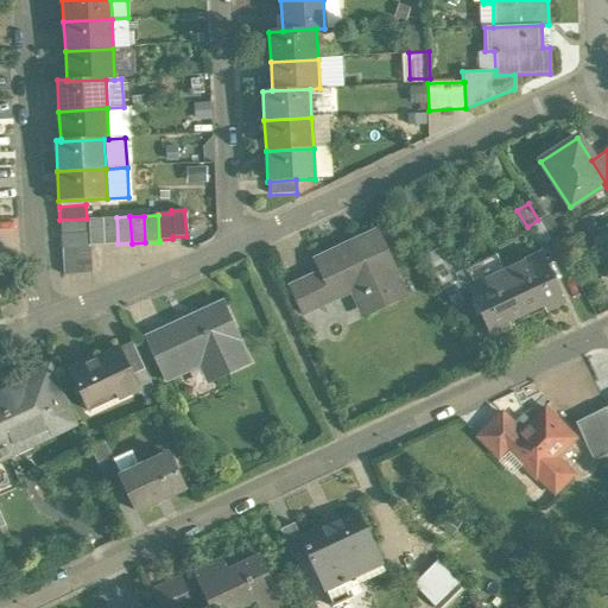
[(118,244),(116,217),(102,219),(103,245),(118,244)]
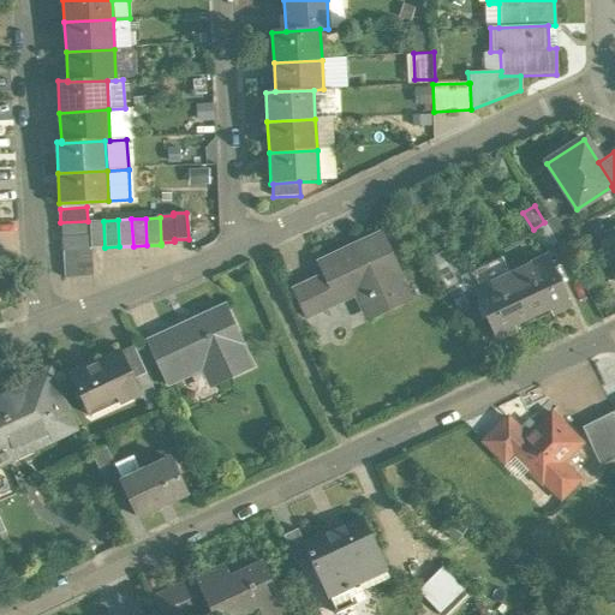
[(88,221),(60,222),(61,237),(88,236),(88,221)]
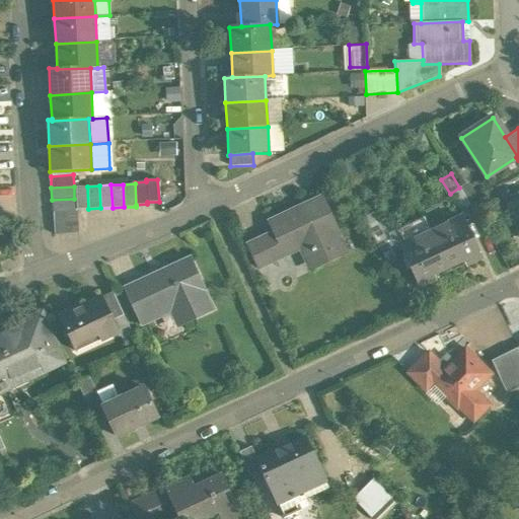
[(87,187),(75,187),(76,210),(88,209),(87,187)]
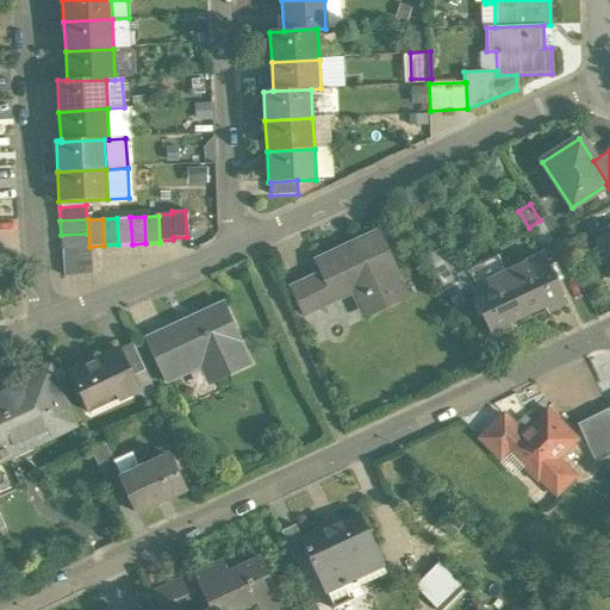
[(540,221),(529,228),(541,249),(553,242),(540,221)]
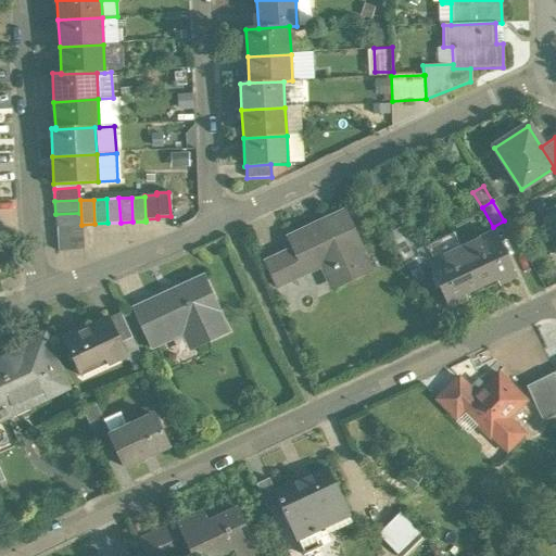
[(343,211),(286,238),(291,249),(264,262),(276,289),(306,275),(304,269),(330,256),(335,265),(330,267),(339,286),(371,272),(343,211)]
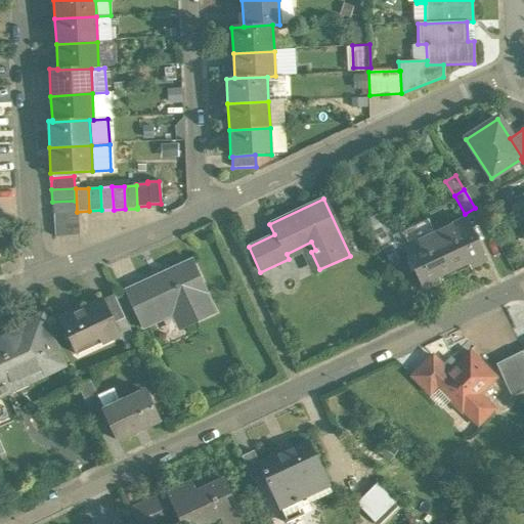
[(75,201),(52,202),(52,214),(64,214),(76,213),(75,201)]
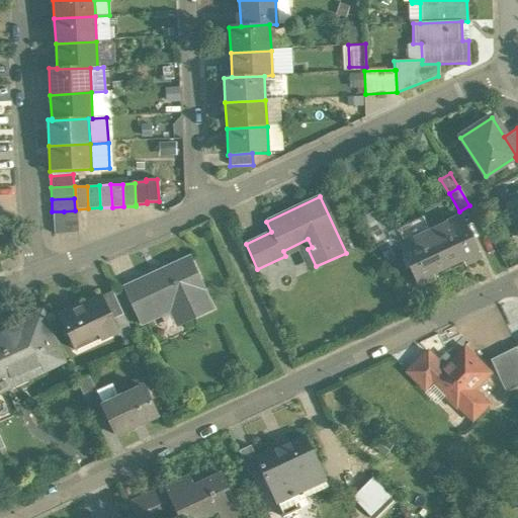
[(75,210),(64,211),(65,234),(77,233),(76,210),(75,210)]
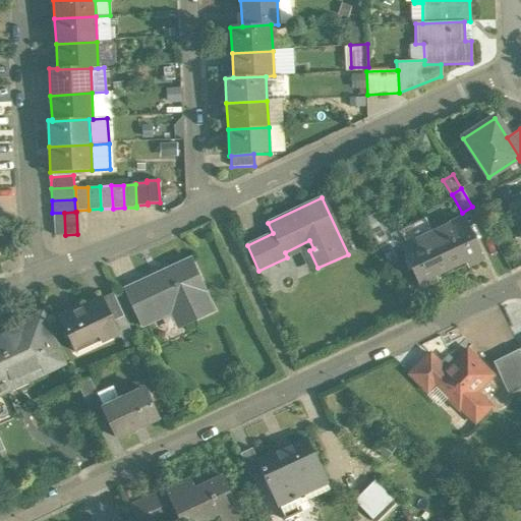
[(64,213),(52,213),(54,235),(65,235),(64,213)]
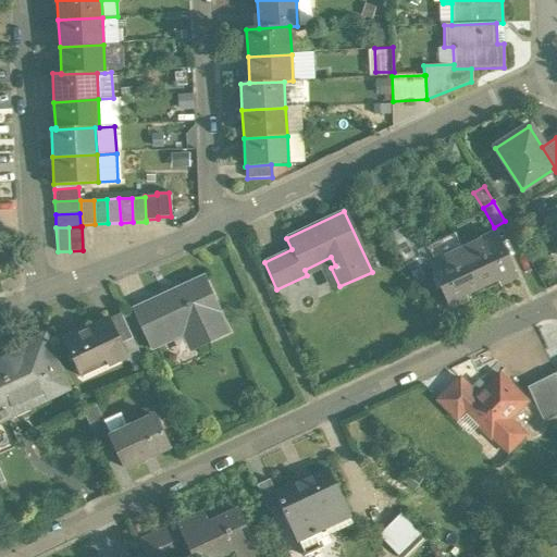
[(418,255),(403,227),(387,236),(403,262),(418,255)]
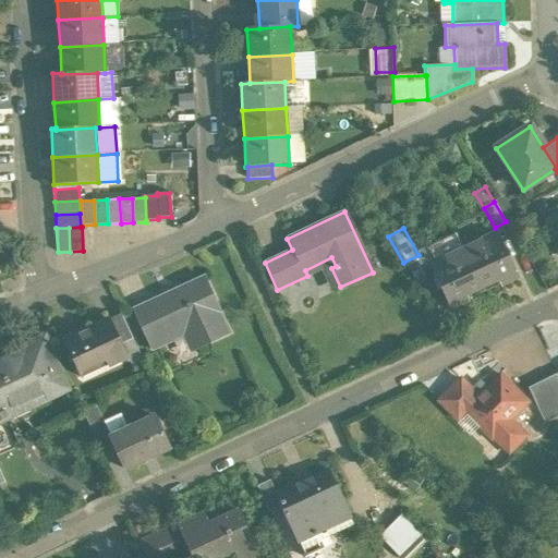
[(463,250),(481,288),(497,280),(499,284),(517,277),(506,254),(501,244),(496,233),(463,250)]
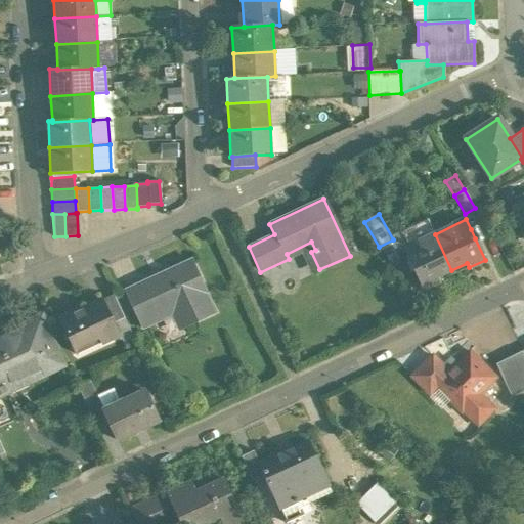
[(427,220),(400,232),(406,247),(435,234),(427,220)]
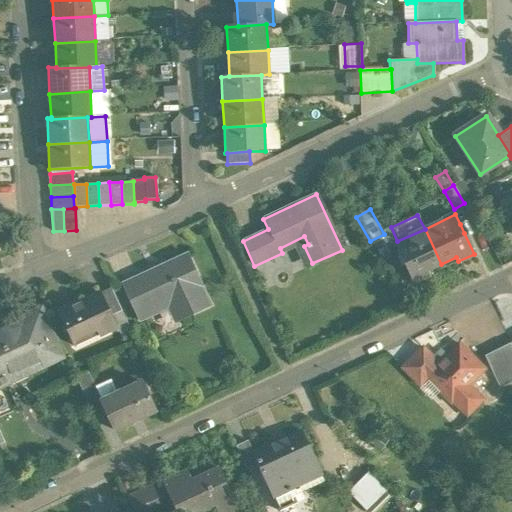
[(468,231),(464,222),(460,224),(464,233),(468,231)]
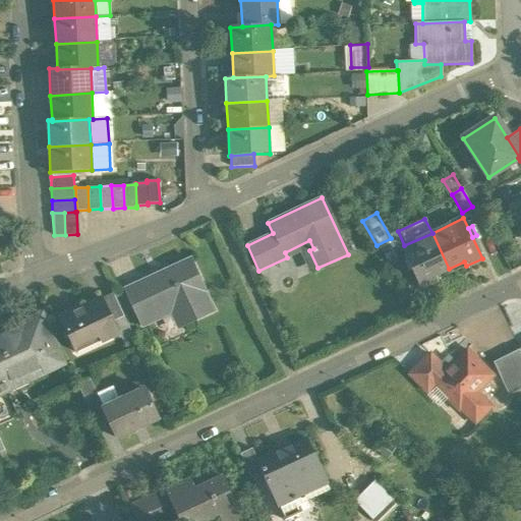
[(404,245),(401,247),(405,257),(409,267),(419,288),(436,280),(433,276),(449,269),(432,233),(404,245)]
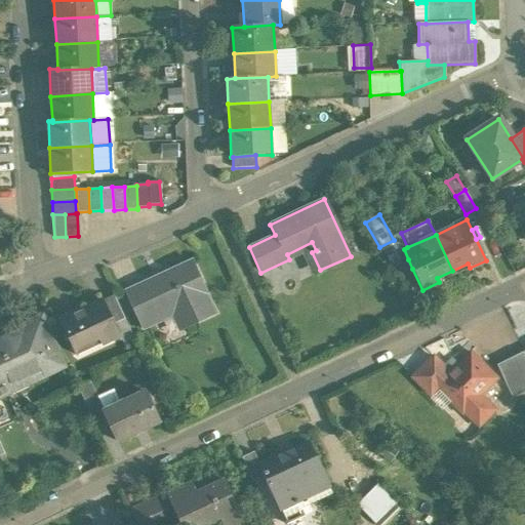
[(191,260),(125,290),(143,329),(179,313),(186,327),(215,315),(191,260)]
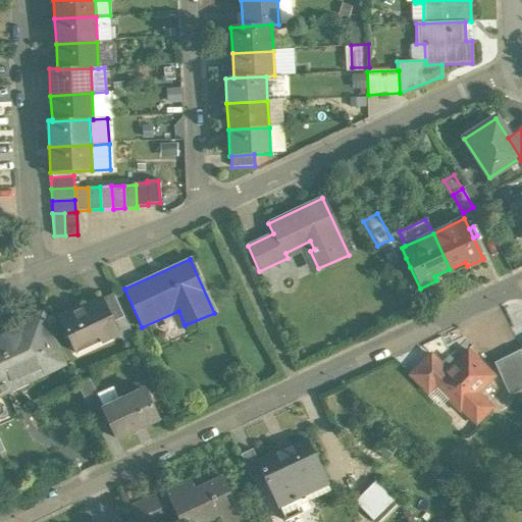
[(123,317),(113,296),(102,300),(112,322),(123,317)]
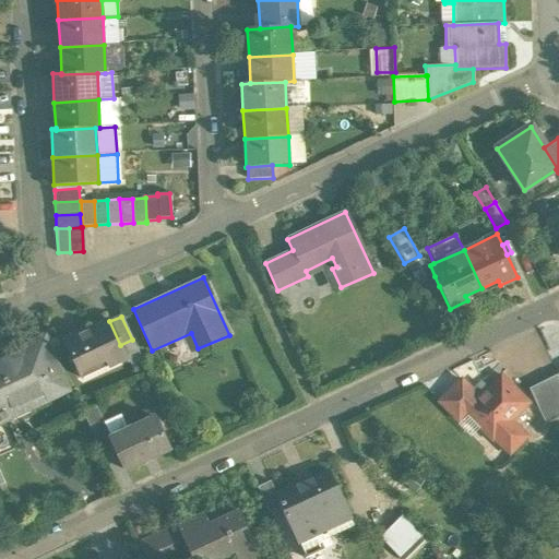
[(109,321),(63,342),(81,379),(126,358),(126,357),(120,345),(109,321)]
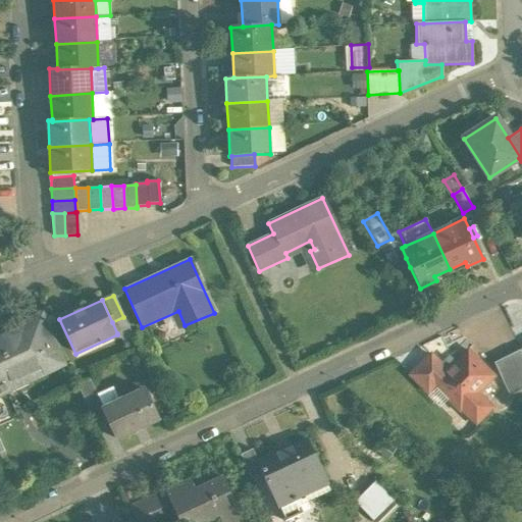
[(59,348),(44,316),(24,326),(39,358),(40,357),(59,348)]
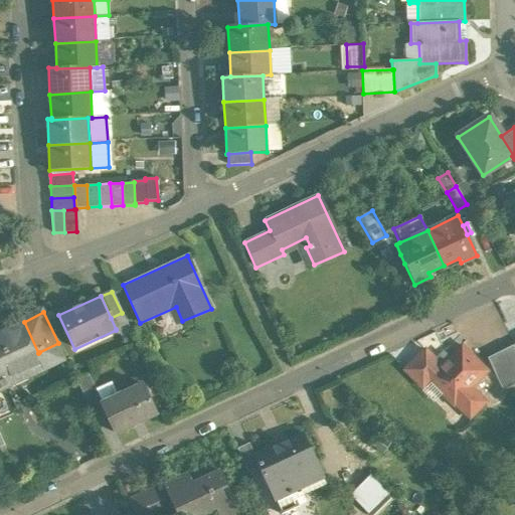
[(122,313),(111,318),(116,329),(116,330),(118,335),(129,329),(122,313)]
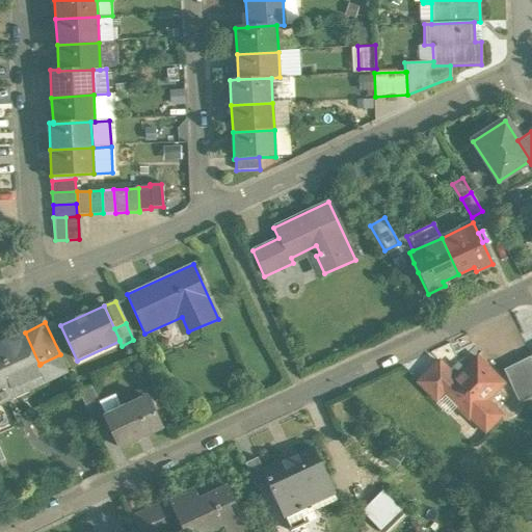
[(0,401),(5,398),(1,390),(0,390),(0,380),(19,372),(26,388),(48,378),(41,364),(40,365),(25,333),(24,331),(0,342),(0,401)]
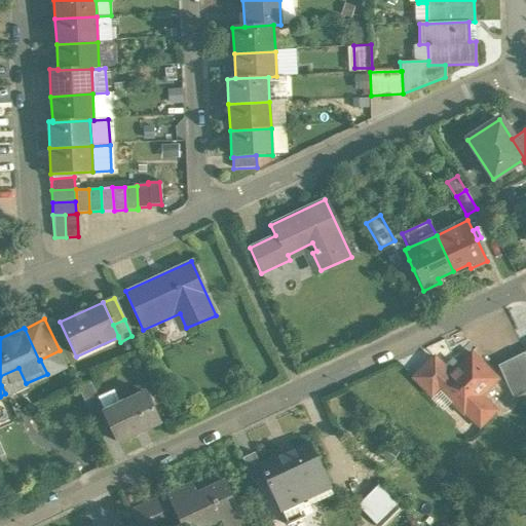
[(444,368),(434,358),(413,378),(430,396),(439,387),(463,412),(464,411),(480,426),(494,410),(480,396),(496,379),(471,353),(457,367),(451,361),(444,368)]
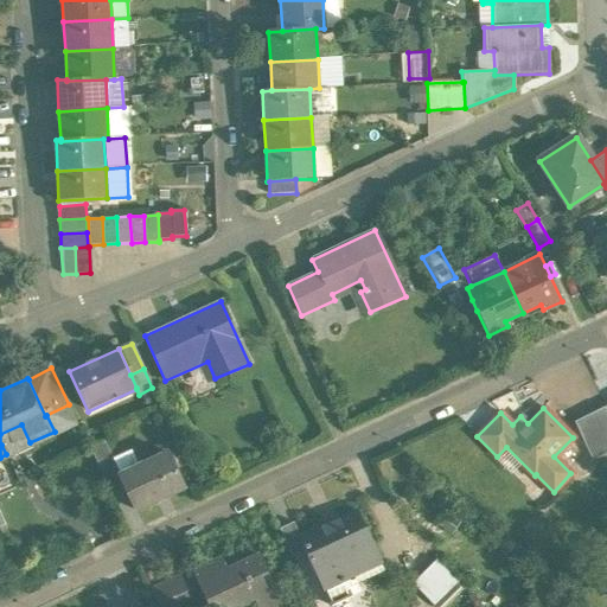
[(592,462),(606,454),(606,414),(604,408),(573,422),(592,462)]
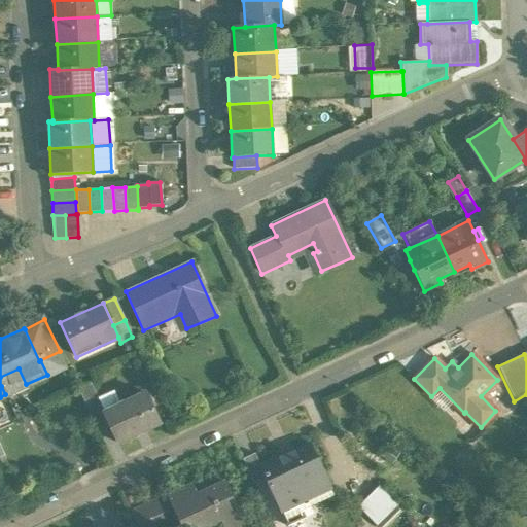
[(90,384),(77,389),(88,412),(100,406),(90,384)]
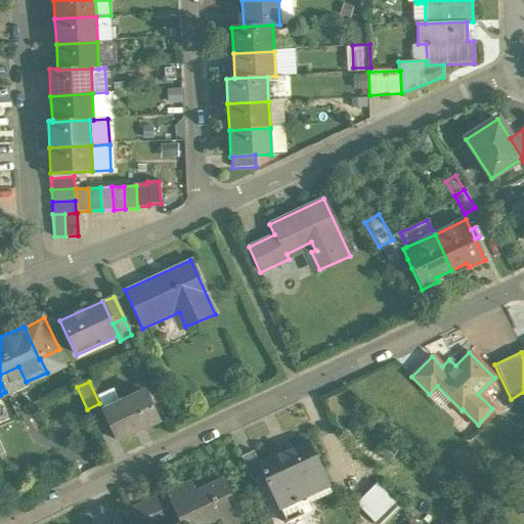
[(144,392),(102,411),(116,440),(159,421),(144,392)]
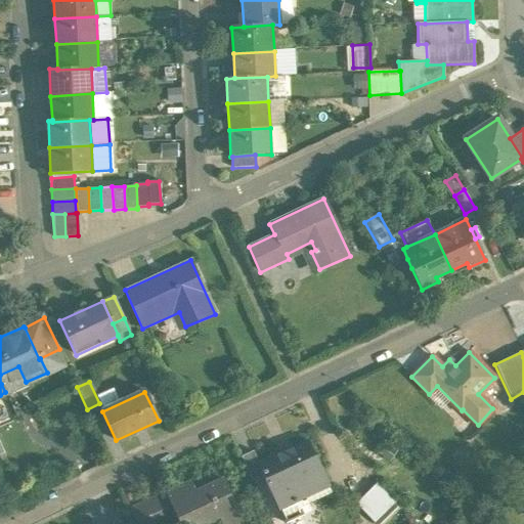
[(258,464),(257,464),(262,475),(278,507),(278,508),(296,498),(328,484),(307,441),(258,464)]
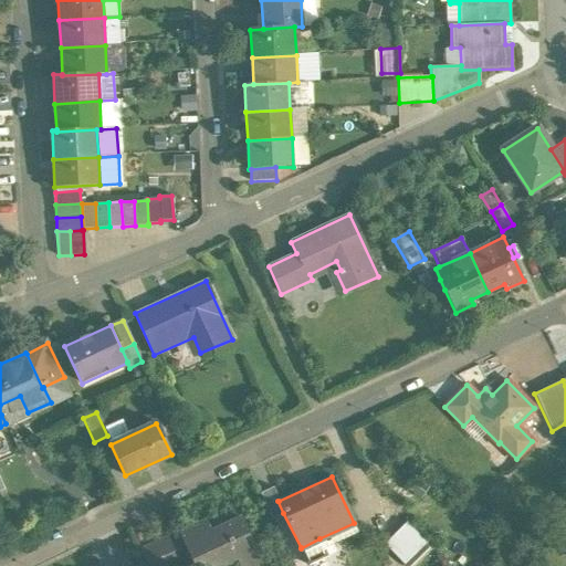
[(273,486),(260,493),(271,519),(283,513),(278,501),(279,501),(273,486)]
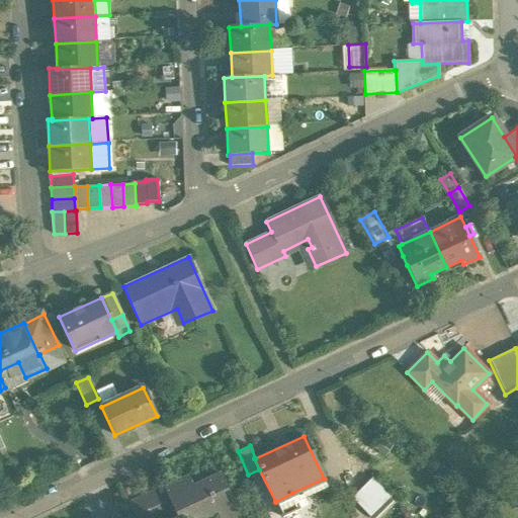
[(188,478),(164,489),(172,505),(177,517),(199,517),(218,514),(219,516),(236,509),(220,476),(192,488),(188,478)]
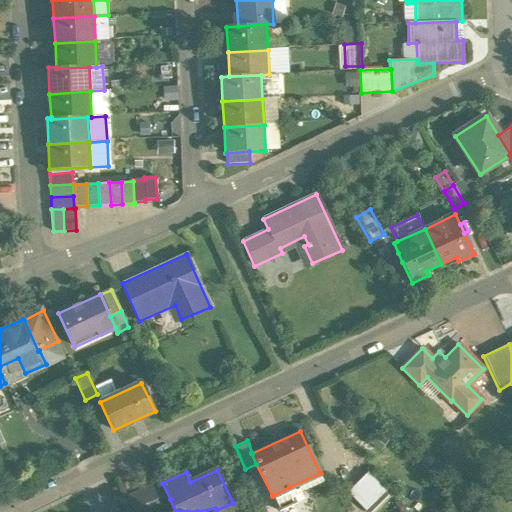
[(367,472),(346,492),(365,511),(385,491),(367,472)]
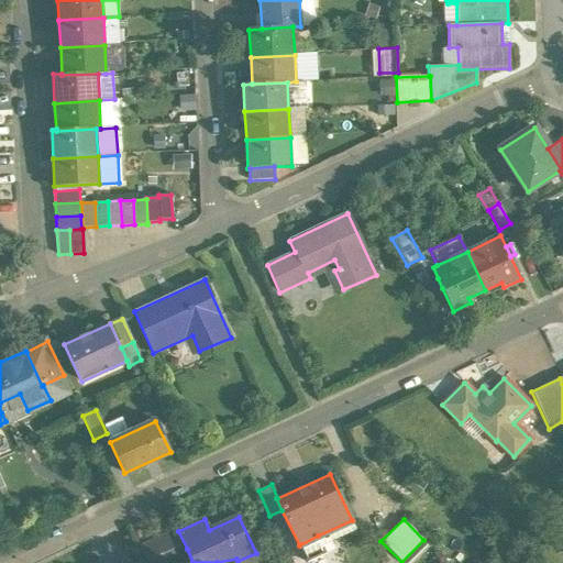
[(178,530),(155,541),(164,562),(187,549),(178,531),(178,530)]
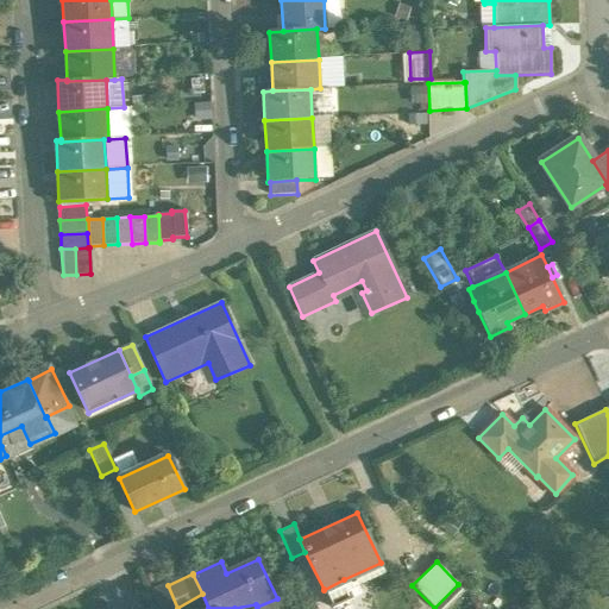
[(344,579),(324,590),(332,608),(352,598),(344,579)]
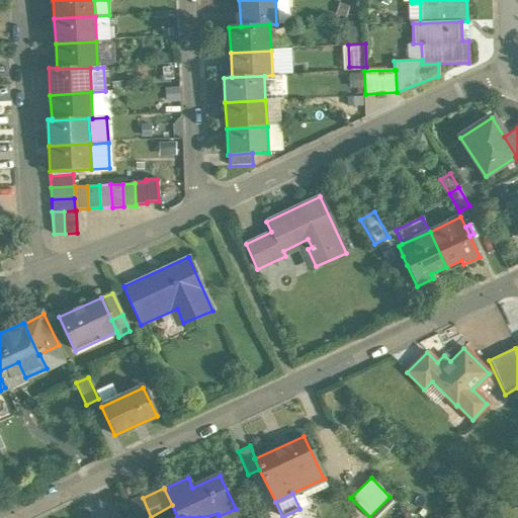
[(143,498),(130,504),(136,517),(152,517),(151,517),(143,498)]
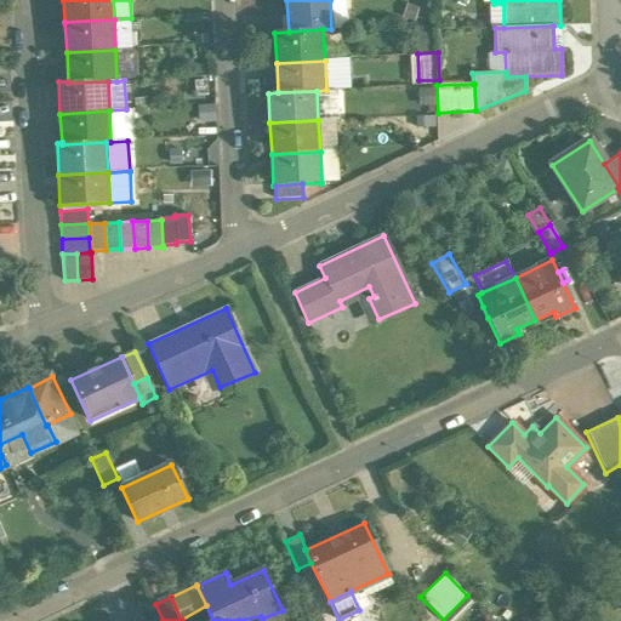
[(286,620),(283,610),(262,619),(262,620),(286,620)]
